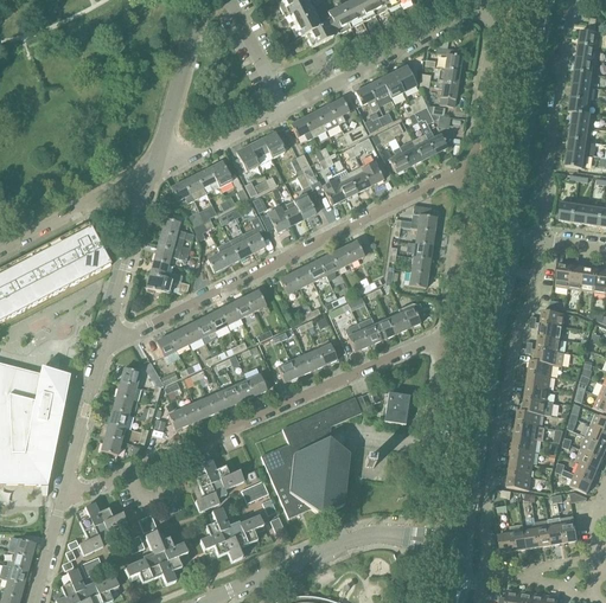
[(278,0),(298,38),(306,34),(312,46),(403,0),(350,0),(343,4),(340,0),(337,1),(339,6),(329,11),(332,20),(319,27),(313,17),(318,14),(316,11),(312,13),(305,0),(278,0)]
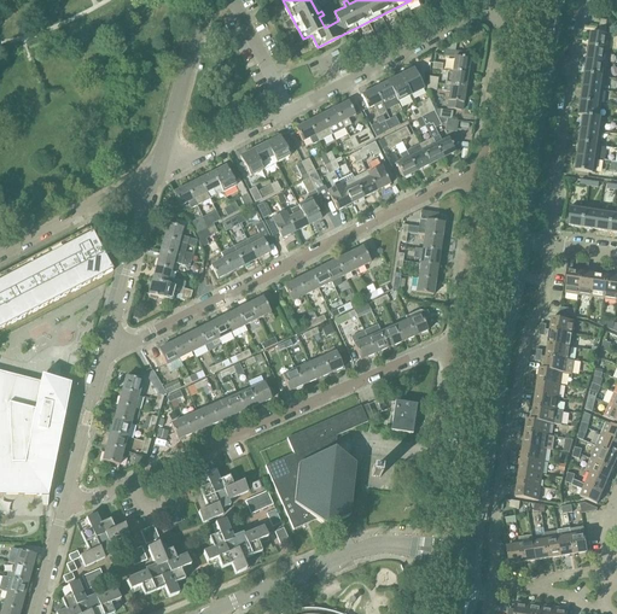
[(592,30),(591,42),(611,46),(612,33),(592,30)]
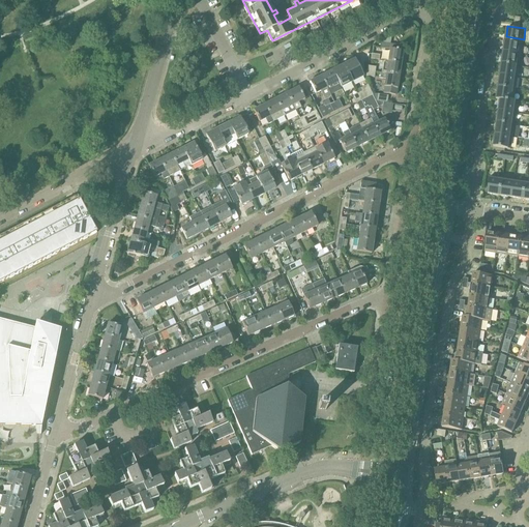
[(524,39),(506,36),(504,49),(522,51),(524,39)]
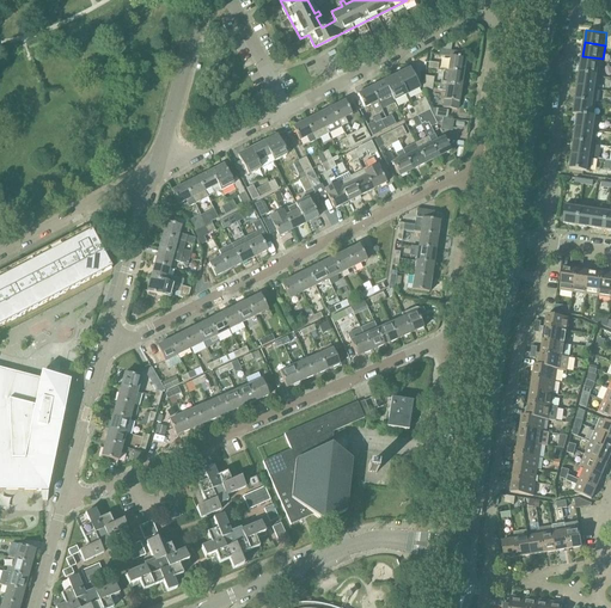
[(452,54),(450,68),(464,69),(465,63),(469,63),(470,57),(466,56),(466,55),(452,54)]
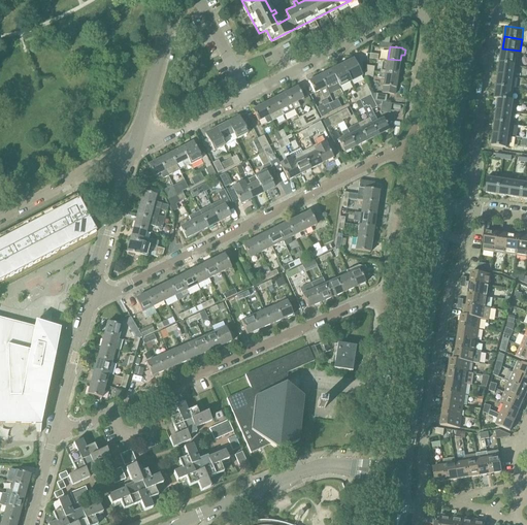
[(520,51),(502,48),(500,60),(518,63),(520,51)]
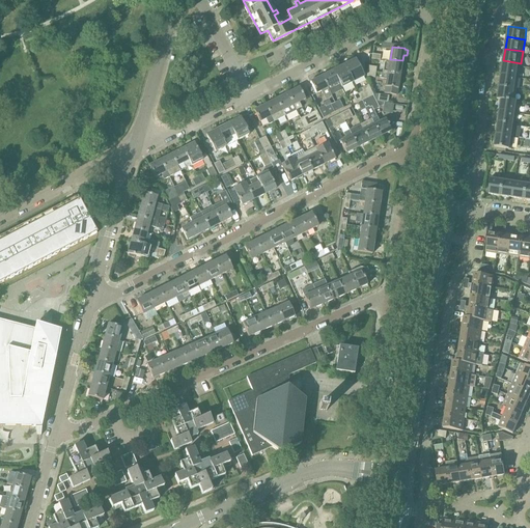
[(357,56),(344,62),(353,80),(365,73),(357,56)]
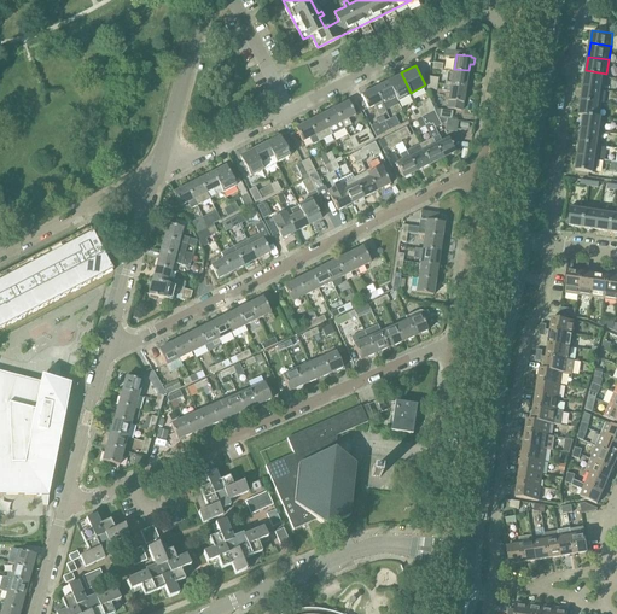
[(446,82),(452,82),(466,85),(469,70),(454,69),(448,68),(446,82)]
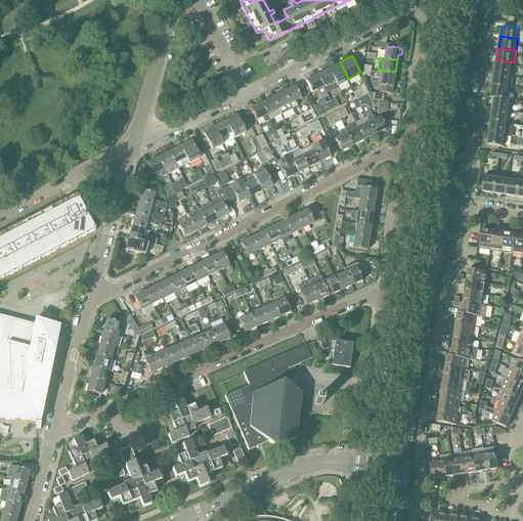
[(514,62),(496,59),(495,72),(512,74),(514,62)]
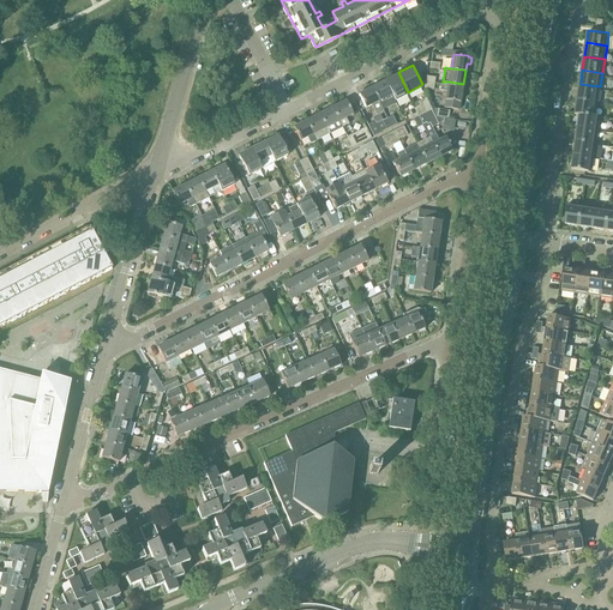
[(396,98),(408,92),(398,72),(394,74),(392,73),(388,76),(389,77),(386,78),(392,91),(396,98)]
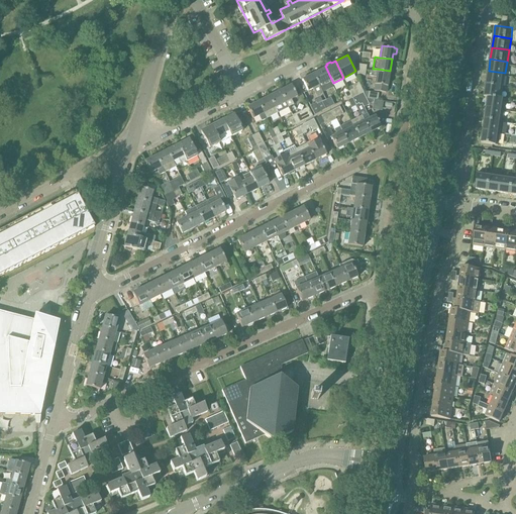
[(325,66),(314,72),(320,83),(330,77),(325,66)]
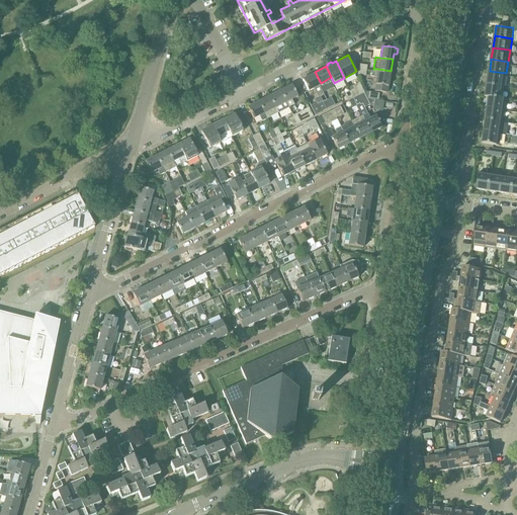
[(373,69),(372,69),(372,74),(377,75),(375,88),(388,90),(391,71),(378,69),(373,69)]
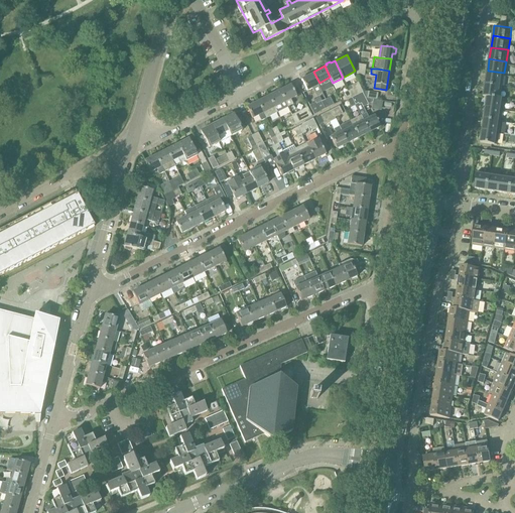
[(504,73),(488,71),(486,82),(503,84),(504,73)]
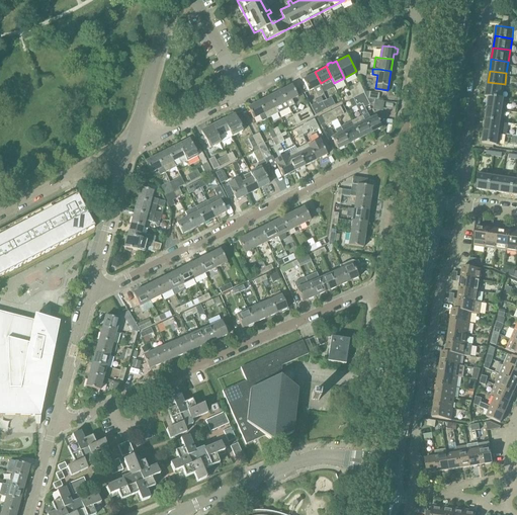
[(324,90),(321,83),(315,72),(310,74),(309,73),(306,75),(305,77),(304,77),(310,88),(314,86),(318,94),(324,90)]
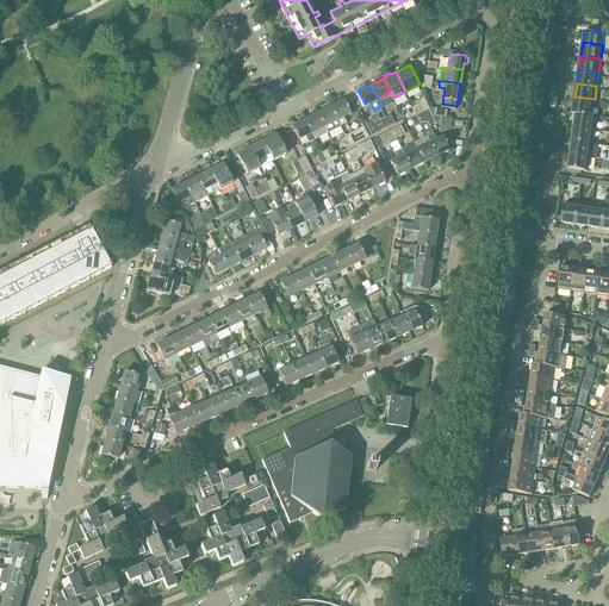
[(411,105),(416,113),(430,106),(424,94),(416,99),(417,101),(411,105)]
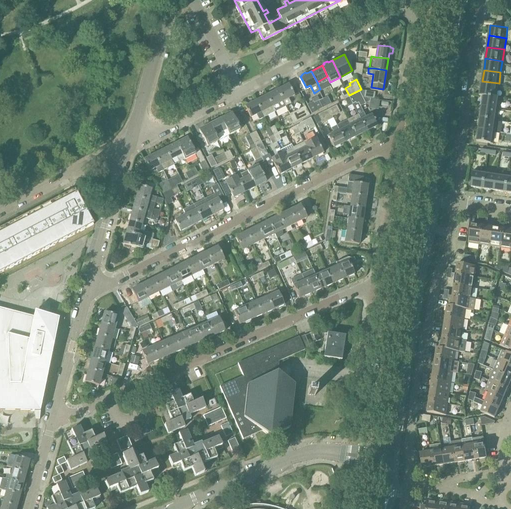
[(499,83),(482,81),(480,93),(484,94),(484,93),(497,95),(499,83)]
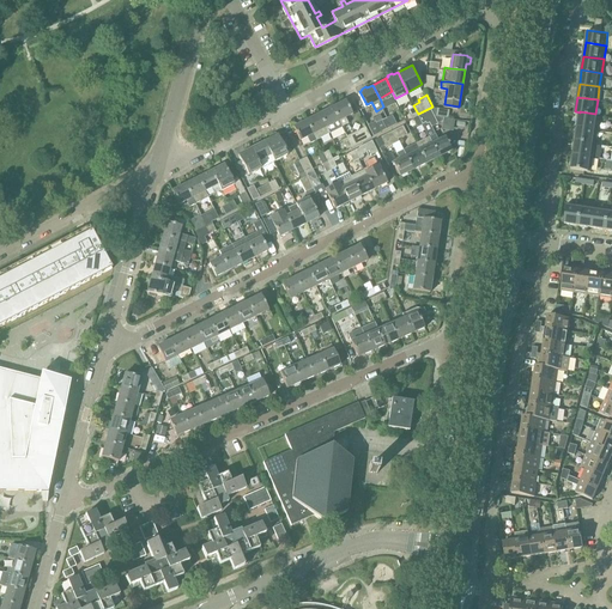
[(346,98),(333,105),(343,125),(350,121),(346,115),(353,111),(346,98)]
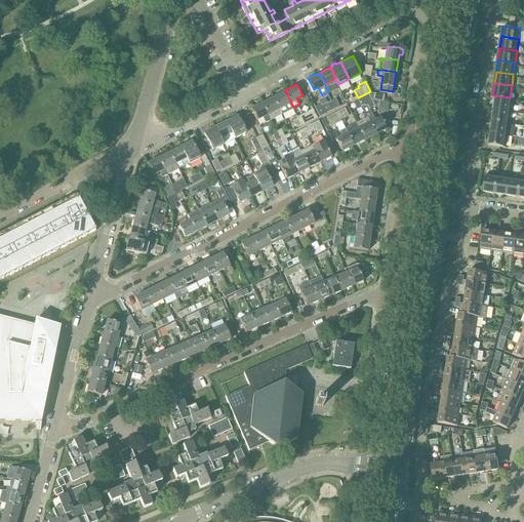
[(285,90),(275,95),(280,107),(286,104),(288,109),(293,107),(285,90)]
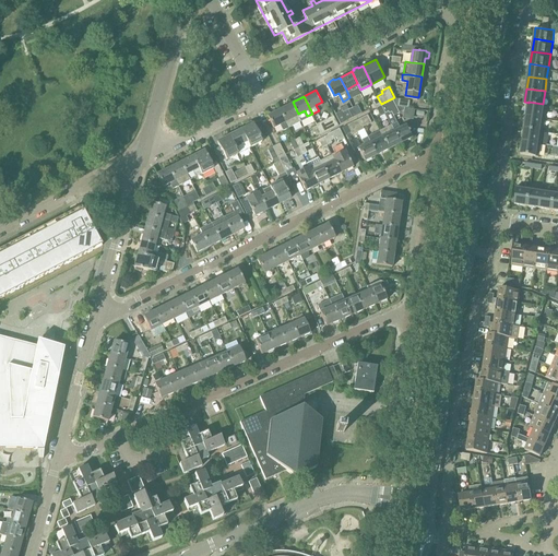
[(380,104),(384,111),(391,123),(401,141),(413,134),(407,122),(401,126),(392,109),(399,106),(394,97),(380,104)]
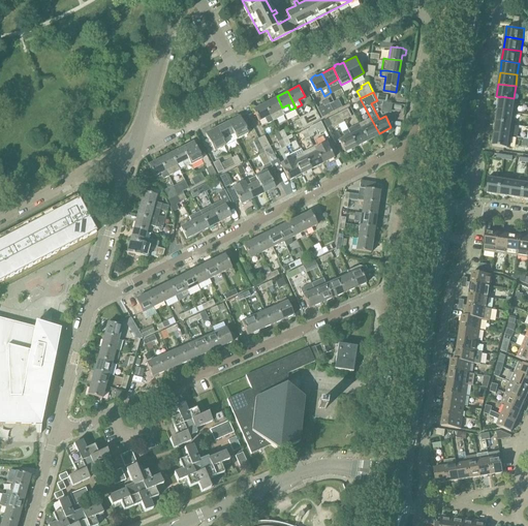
[(277,96),(266,102),(274,119),(285,114),(282,107),(277,96)]
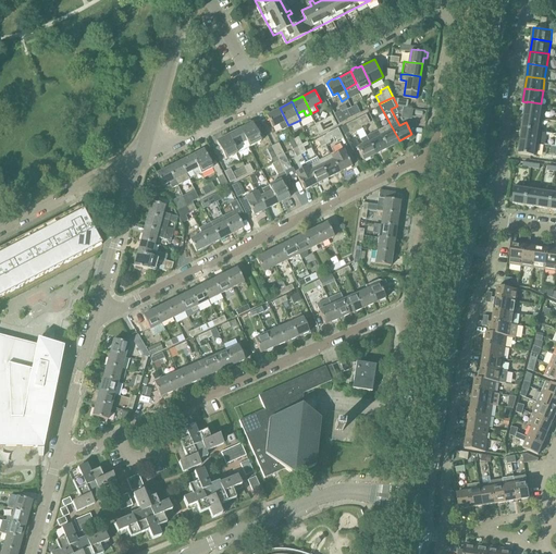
[(527,102),(524,113),(543,117),(545,103),(541,103),(527,101),(527,102)]
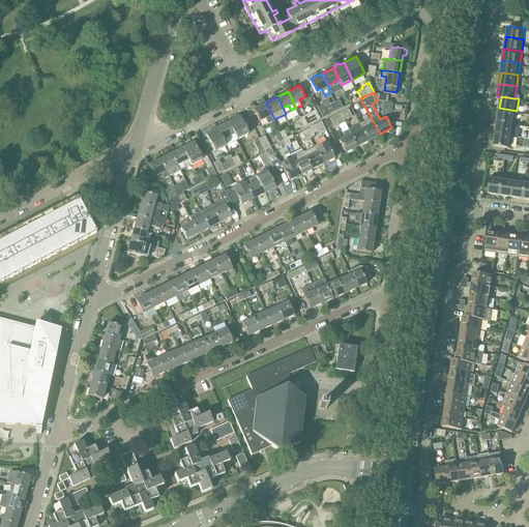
[(335,99),(339,107),(344,105),(340,97),(335,99)]
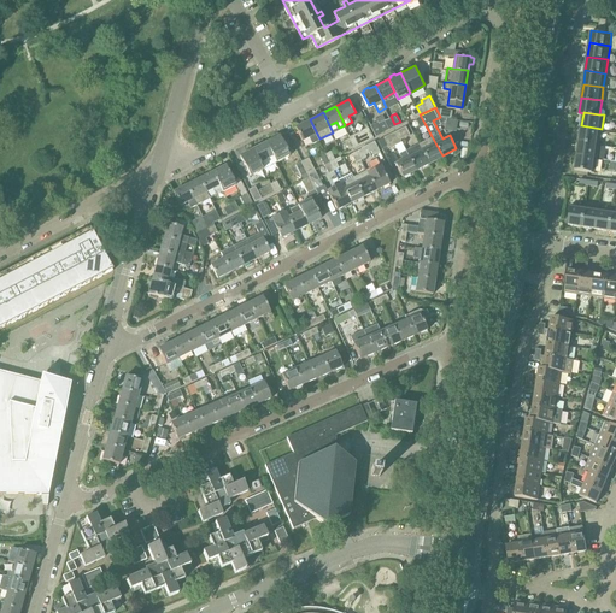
[(383,130),(394,124),(391,116),(380,122),(379,119),(371,123),(376,135),(383,131),(383,130)]
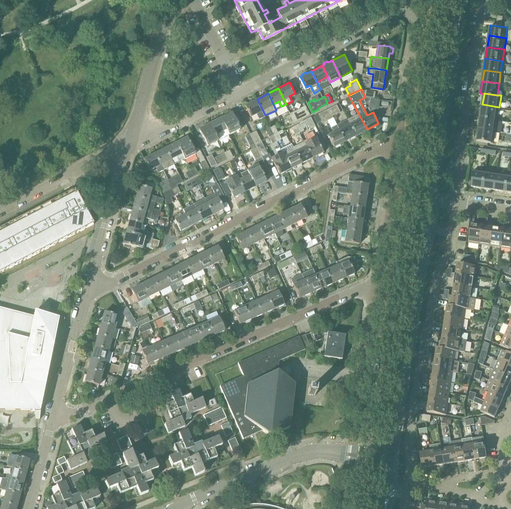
[(265,115),(257,99),(246,104),(251,115),(257,113),(260,118),(265,115)]
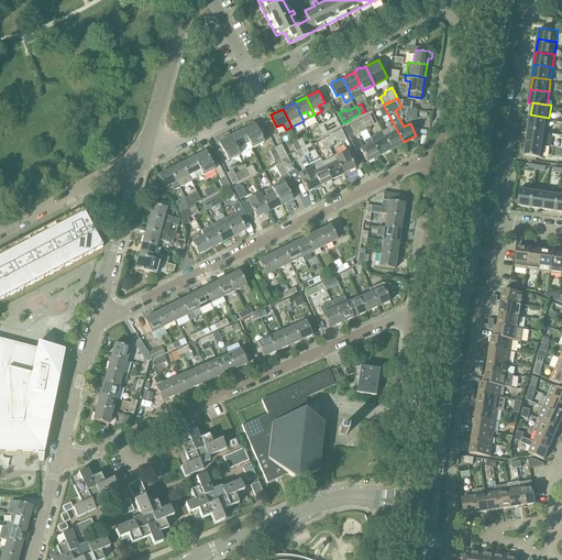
[(362,118),(366,125),(375,121),(371,113),(362,118)]
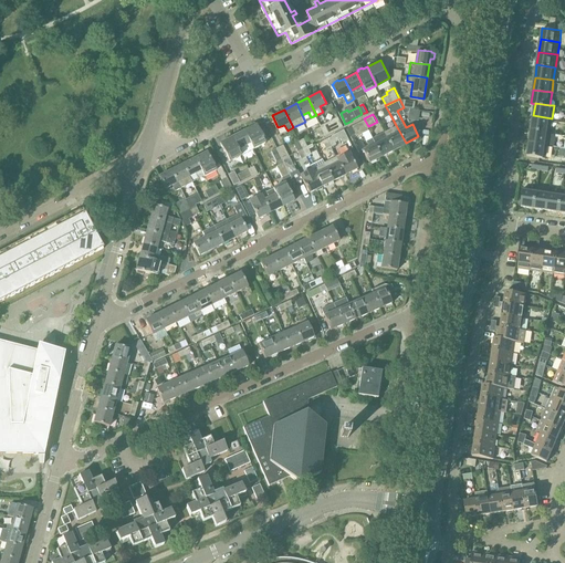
[(321,124),(322,125),(326,133),(326,134),(343,125),(338,115),(321,124)]
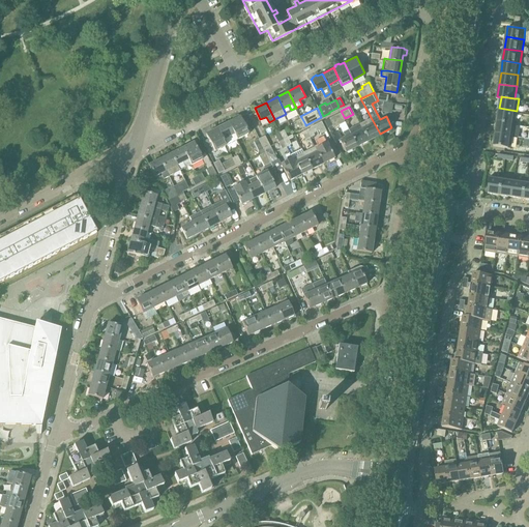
[(517,111),(499,108),(498,120),(515,122),(517,111)]
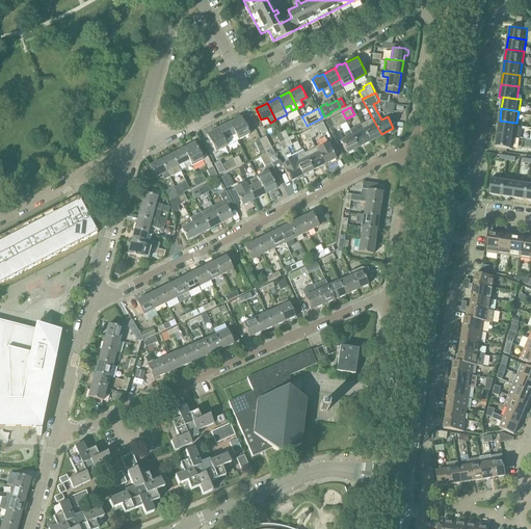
[(347,121),(346,118),(342,111),(330,116),(336,126),(347,121)]
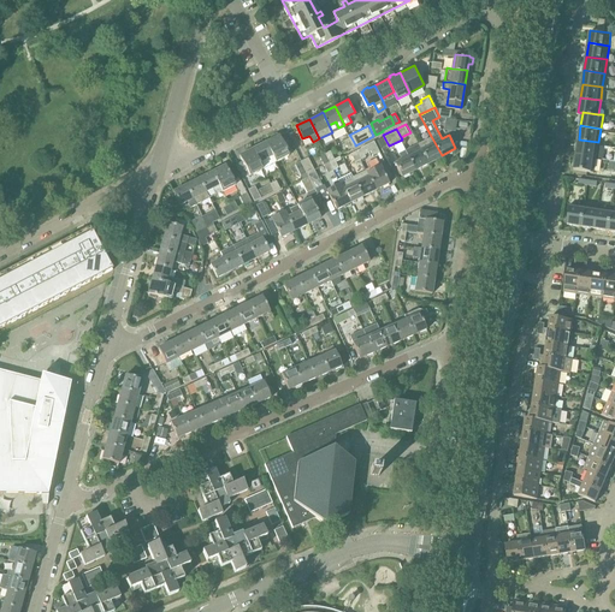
[(281,132),(266,140),(277,160),(290,153),(281,132)]
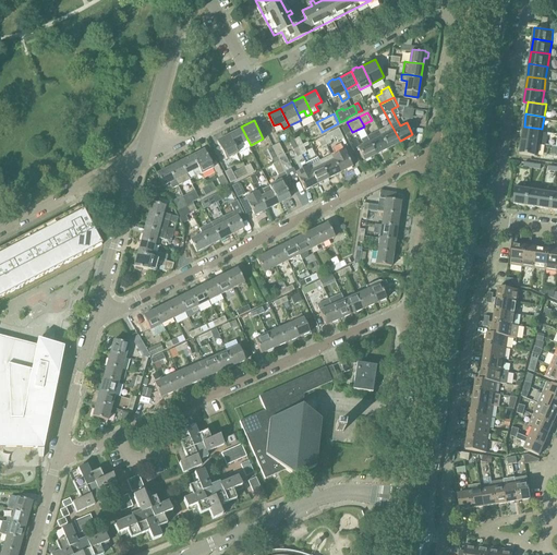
[(390,123),(379,129),(388,146),(400,141),(390,123)]
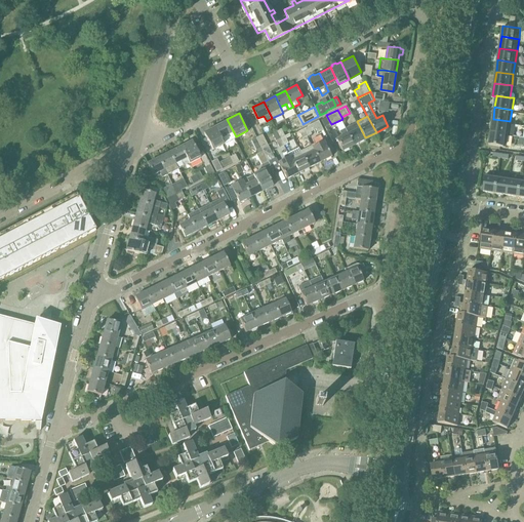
[(324,127),(319,118),(308,123),(311,129),(316,127),(318,130),(324,127)]
